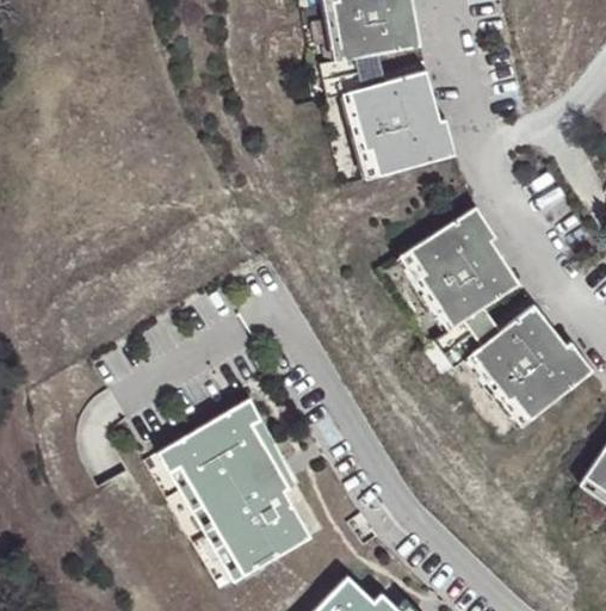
[(321,0),(332,57),(344,55),(333,0),(321,0)]
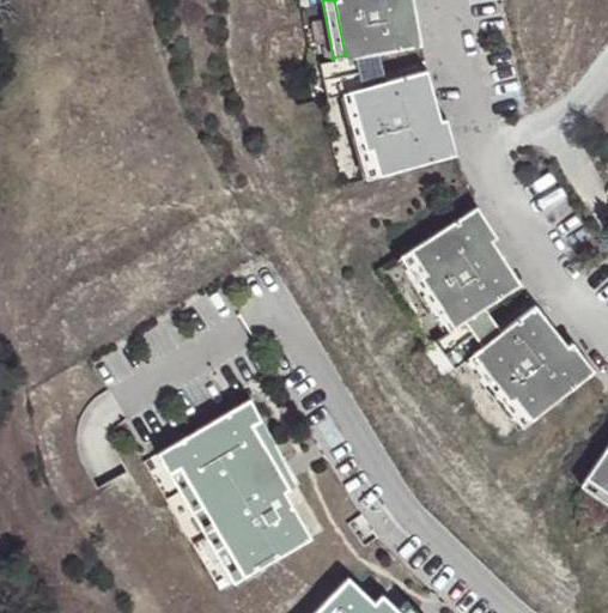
[(334,0),(345,55),(345,59),(381,52),(423,44),(414,0),(334,0)]
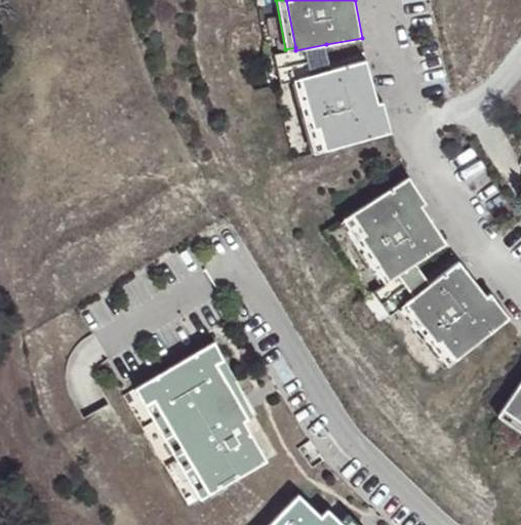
[(295,50),(276,53),(282,83),(302,78),(332,69),(326,44),(295,50)]
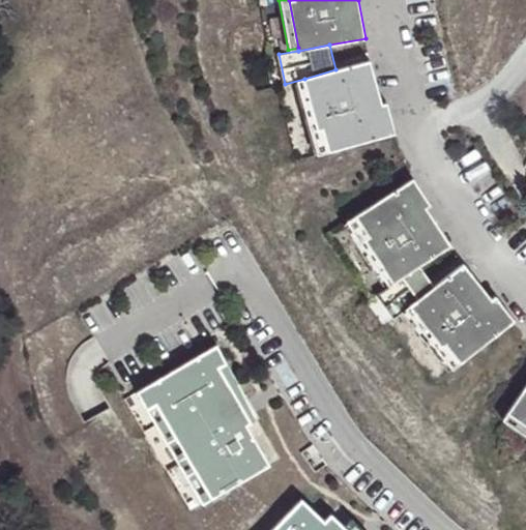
[(335,69),(304,79),(305,81),(319,128),(323,126),(330,150),(397,131),(388,101),(383,102),(371,59),(335,69)]
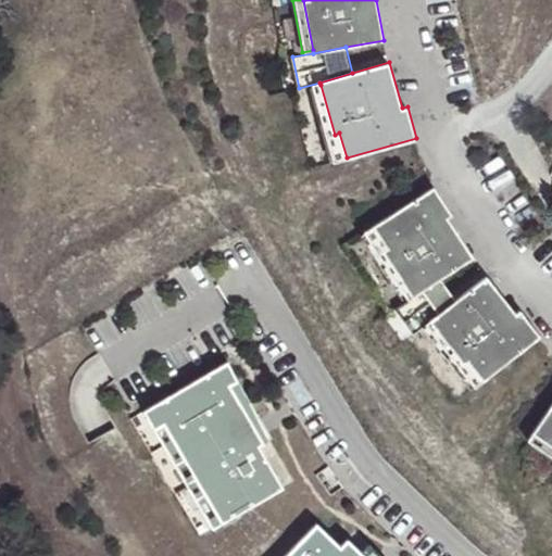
[(321,85),(311,88),(331,162),(347,158),(339,133),(335,135),(321,85)]
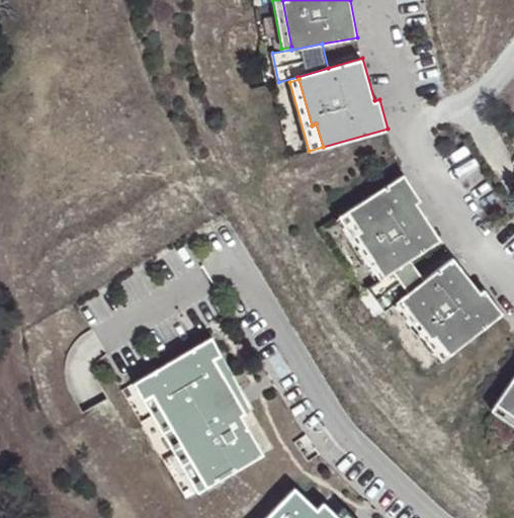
[(405,173),(348,209),(361,230),(357,233),(383,273),(386,275),(411,259),(442,239),(418,202),(422,199),(405,173)]
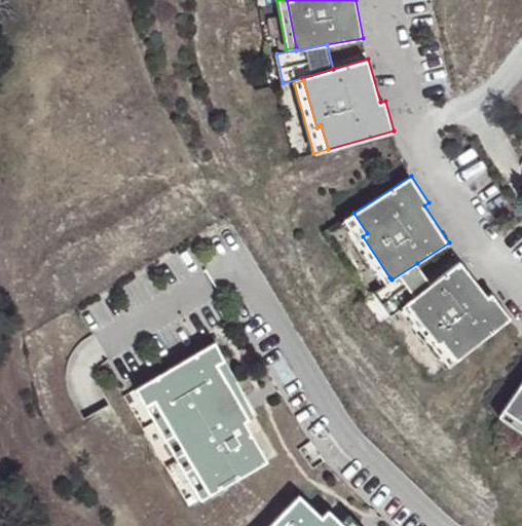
[(353,213),(342,221),(381,283),(389,277),(363,236),(367,233),(353,213)]
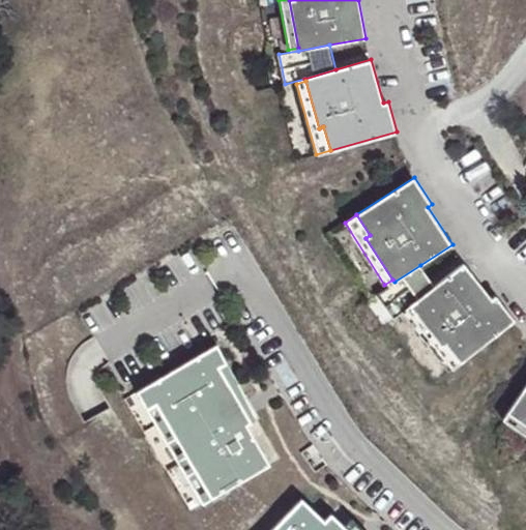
[(436,286),(411,305),(412,307),(443,346),(447,343),(462,362),(517,319),(497,294),(493,297),(465,262),(436,286)]
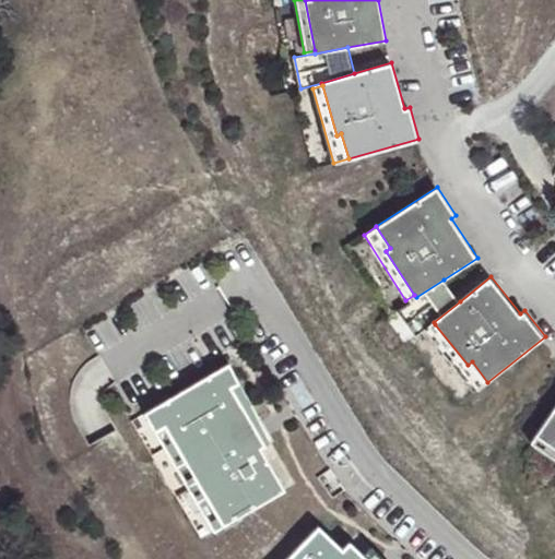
[(444,280),(416,297),(398,309),(416,335),(434,322),(460,301),(444,280)]
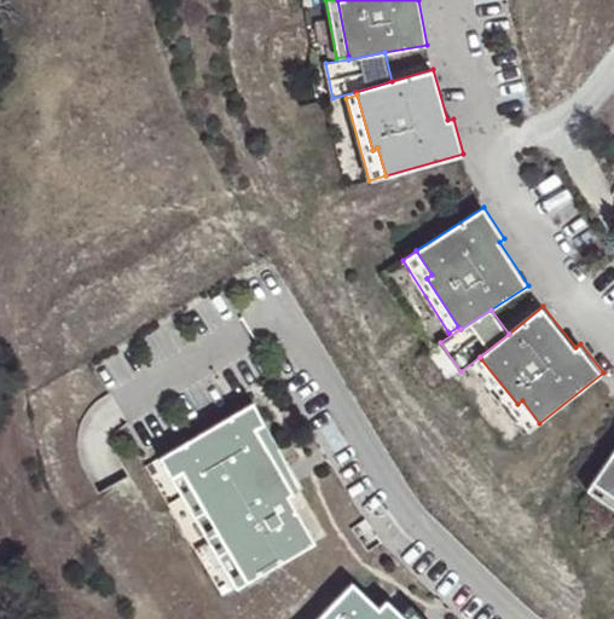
[(481,359),(473,365),(526,433),(539,423),(522,400),(517,404),(481,359)]
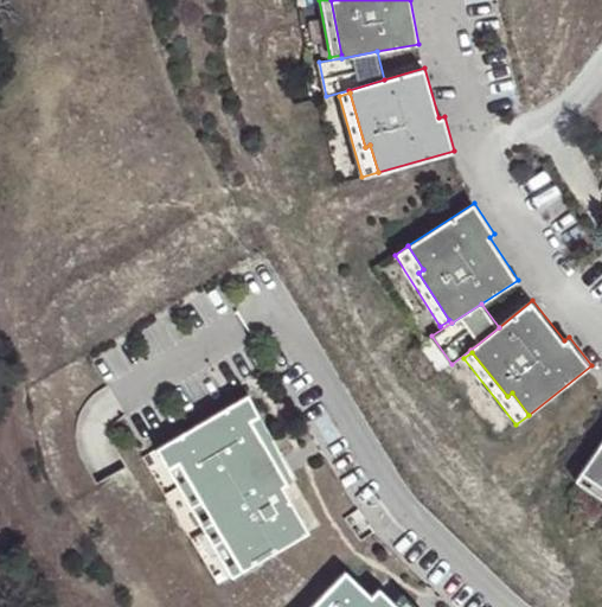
[(250,394),(158,448),(170,468),(171,468),(180,462),(191,481),(202,500),(244,570),(311,531),(283,486),(269,462),(275,459),(251,420),(261,415),(250,394)]
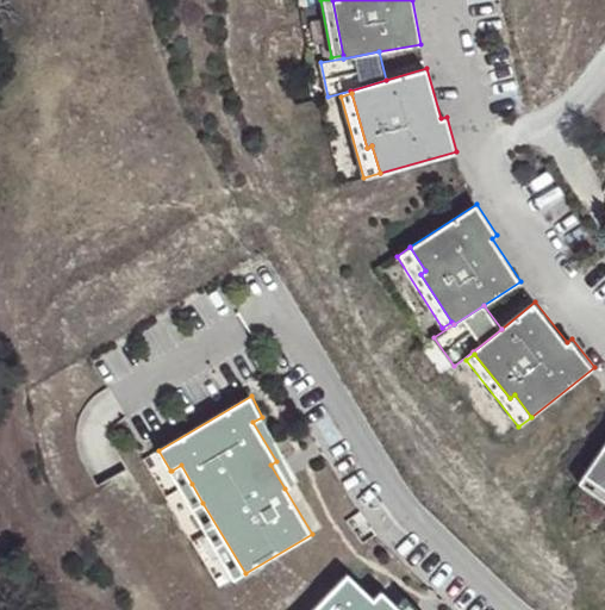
[(262,417),(253,422),(276,461),(270,465),(285,489),(299,480),(262,417)]
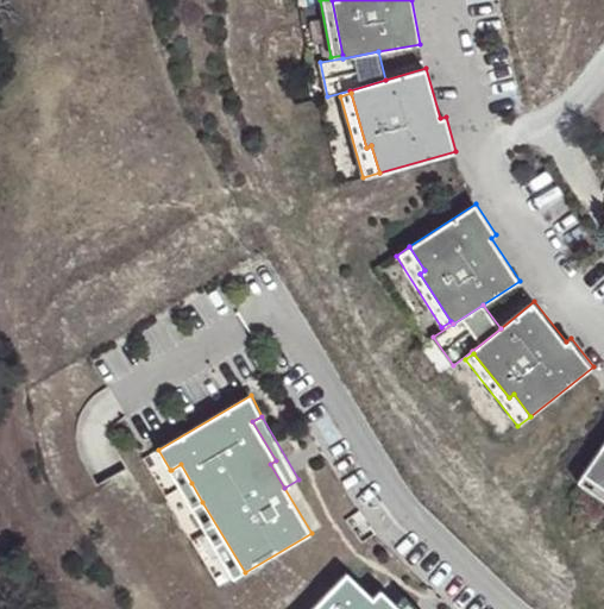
[(603,445),(585,473),(590,476),(603,485),(603,445)]
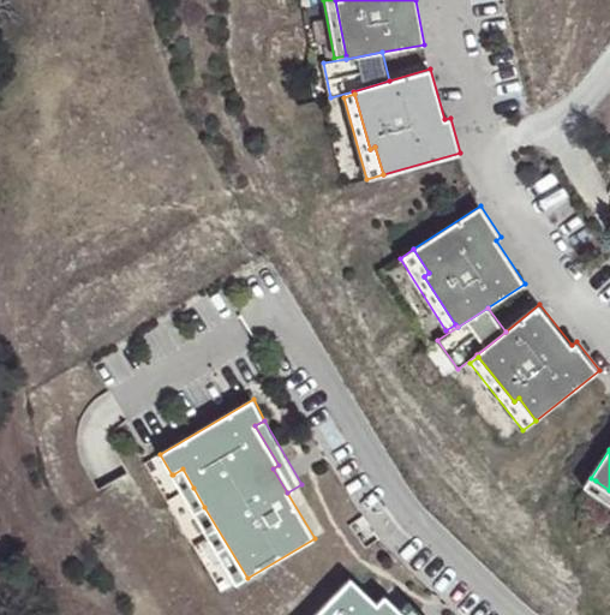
[(183,469),(173,475),(184,493),(193,488),(183,469)]
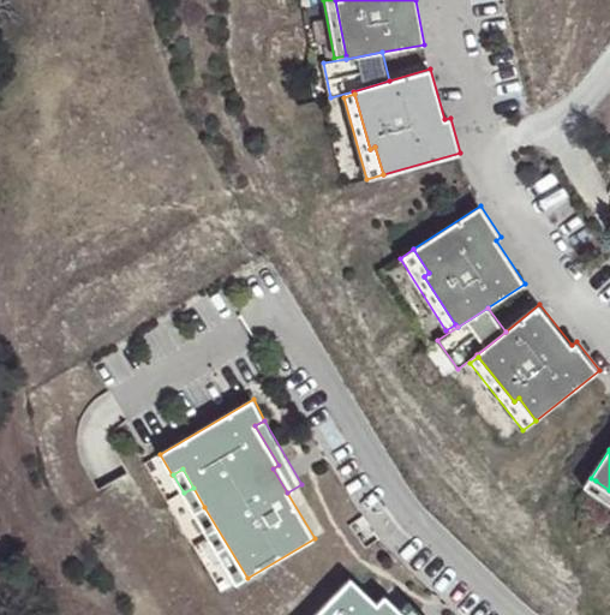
[(609,490),(596,481),(588,490),(609,503),(609,490)]
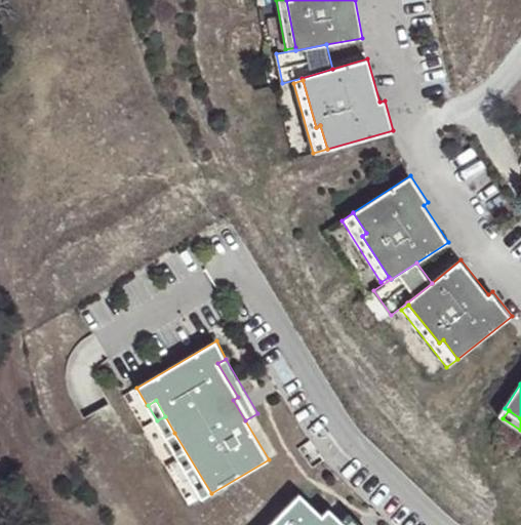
[(174,433),(167,437),(203,498),(205,501),(213,497),(211,493),(174,433)]
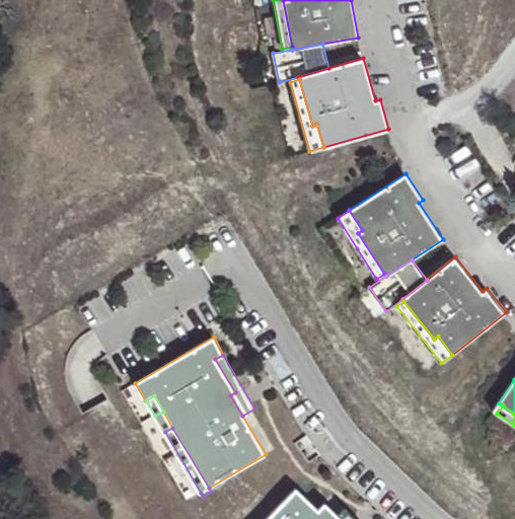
[(297,488),(267,518),(343,518),(338,514),(325,502),(319,509),(297,488)]
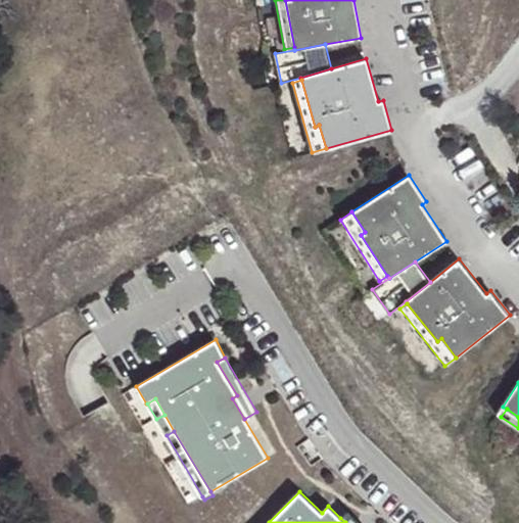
[(360,522),(347,510),(340,518),(345,522),(360,522)]
